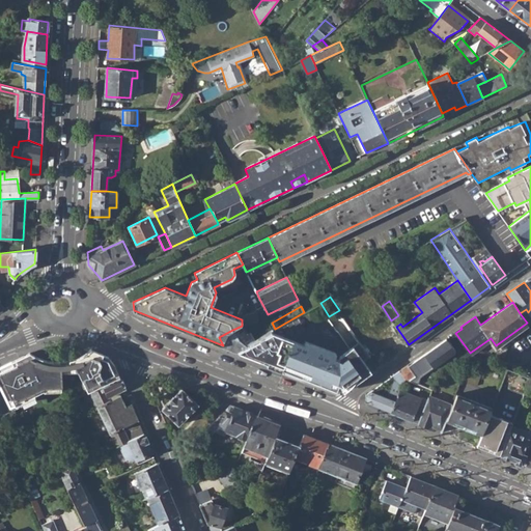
[(396,327),(391,320),(385,325),(394,338),(381,347),(378,342),(371,346),(351,315),(344,319),(360,341),(370,357),(364,361),(371,371),(409,344),(396,327)]
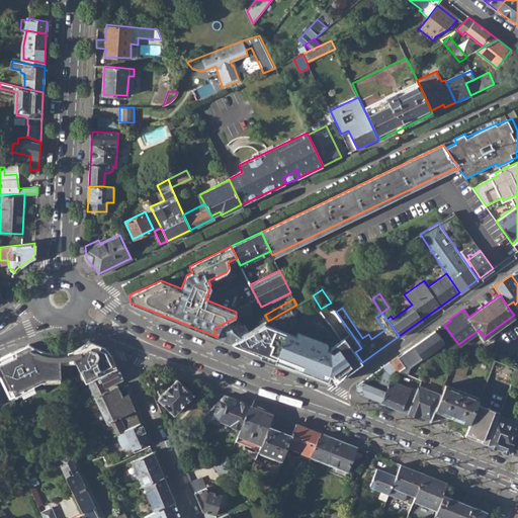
[(218,337),(231,342),(245,334),(243,330),(235,335),(233,330),(232,331),(227,322),(213,329),(218,337)]
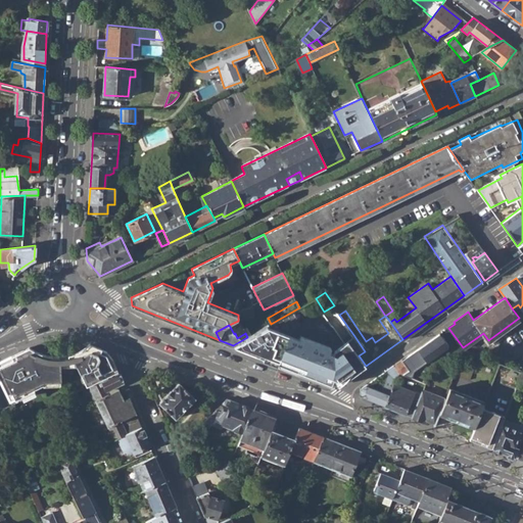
[(332,384),(340,384),(342,383),(366,366),(359,355),(365,351),(354,336),(335,348),(334,352),(329,350),(331,345),(301,334),(299,337),(269,325),(264,328),(247,337),(233,345),(243,349),(317,378),(332,384)]
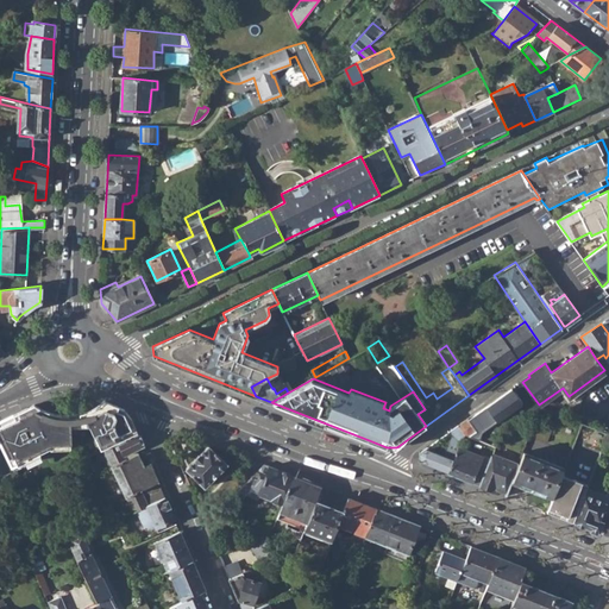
[(35,403),(0,419),(0,444),(13,471),(31,462),(33,459),(32,456),(49,447),(56,444),(57,447),(71,449),(71,427),(90,427),(95,438),(98,437),(105,450),(111,447),(138,434),(130,415),(125,408),(106,401),(100,405),(87,410),(68,414),(54,412),(35,403)]
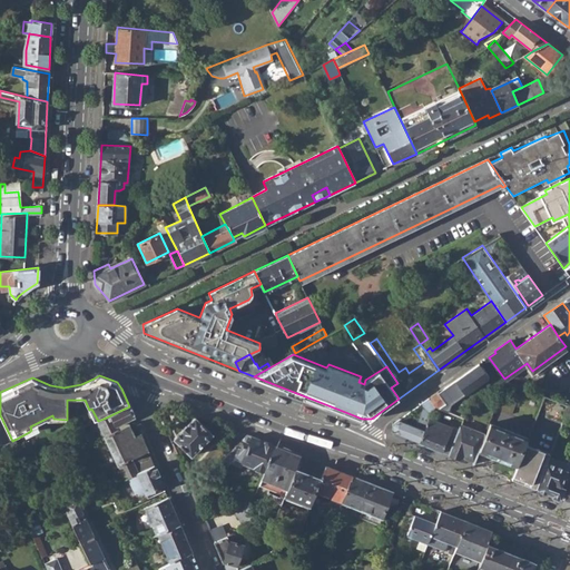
[(428,397),(433,404),(439,404),(444,397),(441,392),(442,391),(441,389),(428,397)]
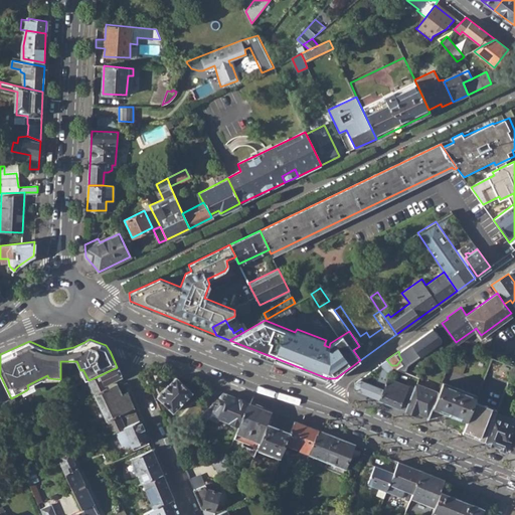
[(448,366),(463,371),(468,359),(453,353),(448,366)]
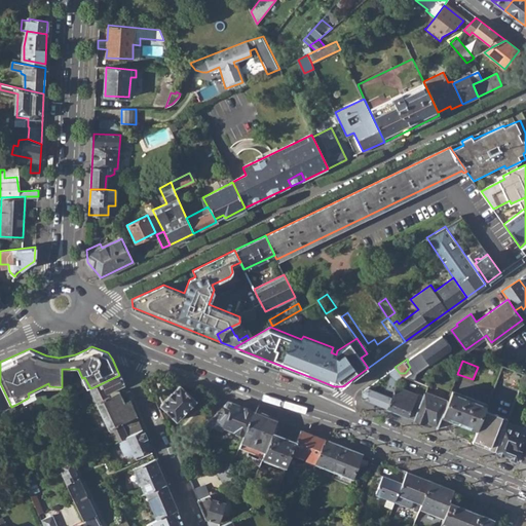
[(362,390),(363,398),(386,407),(396,385),(400,373),(395,367),(387,372),(393,377),(387,382),(383,392),(368,386),(362,390)]
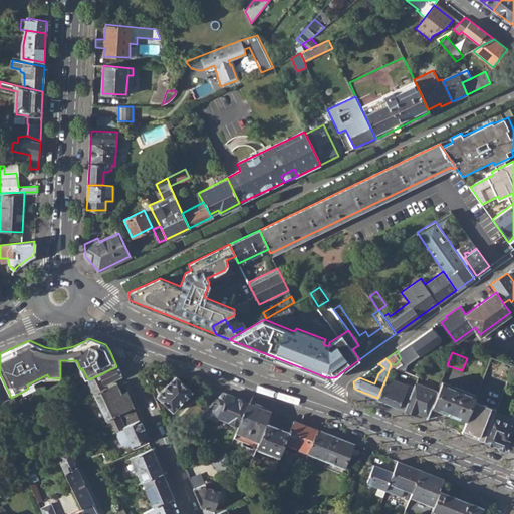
[(88,379),(94,394),(116,382),(122,380),(116,366),(93,377),(88,379)]
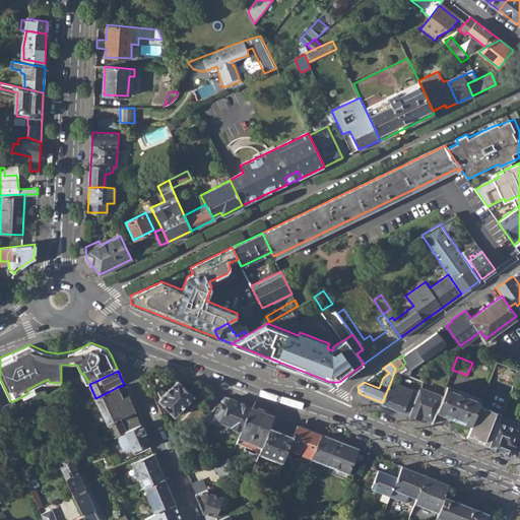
[(159,400),(176,415),(195,396),(178,381),(159,400)]
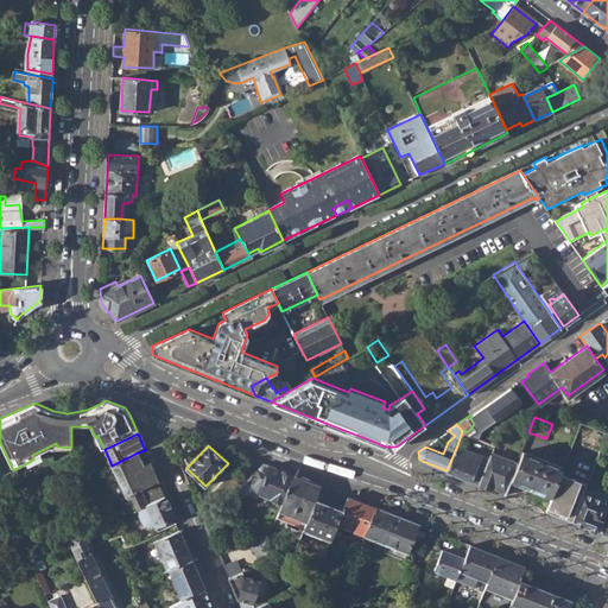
[(481,454),(457,445),(447,470),(472,481),(481,454)]
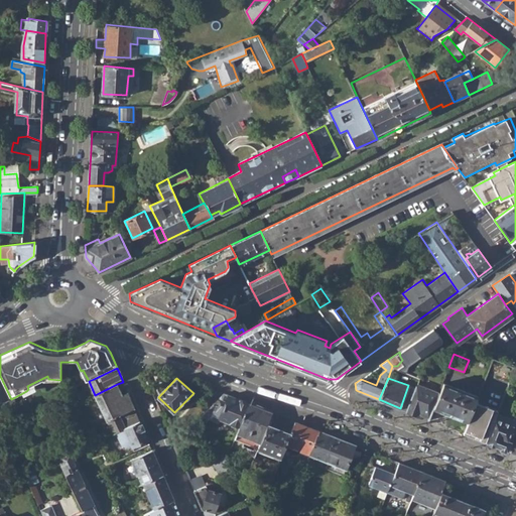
[(418,378),(416,383),(429,387),(431,382),(418,378)]
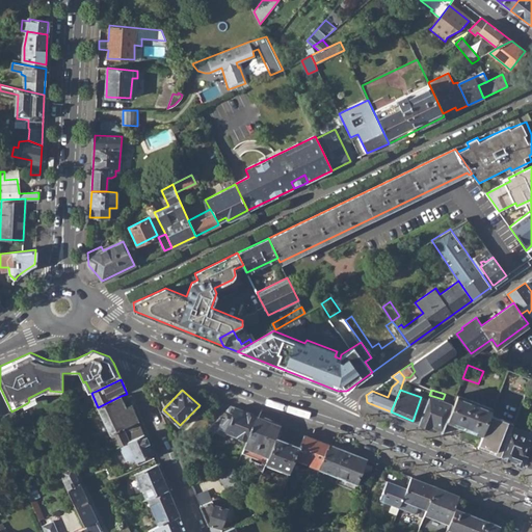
[(446,420),(482,433),(490,414),(493,407),(456,394),(453,403),(446,420)]
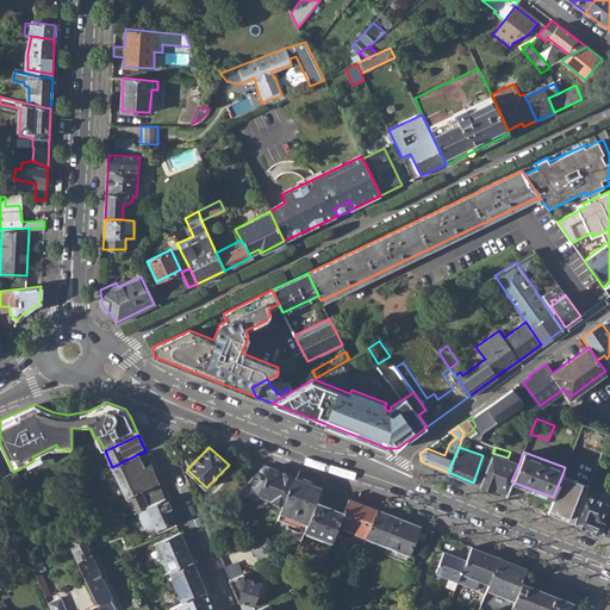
[(520,462),(508,458),(492,453),(480,485),(495,491),(496,487),(508,492),(511,481),(520,462)]
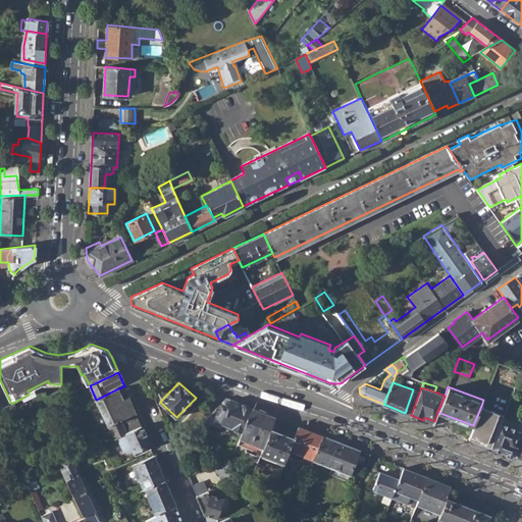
[(96,400),(114,438),(117,437),(126,433),(142,426),(128,397),(123,399),(118,388),(96,400)]
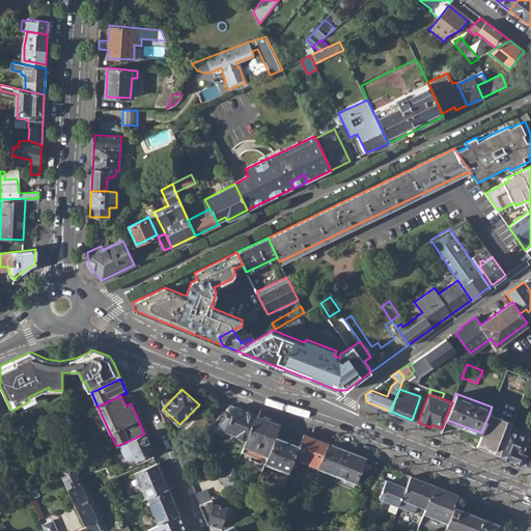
[(211,416),(218,419),(232,404),(217,399),(211,416)]
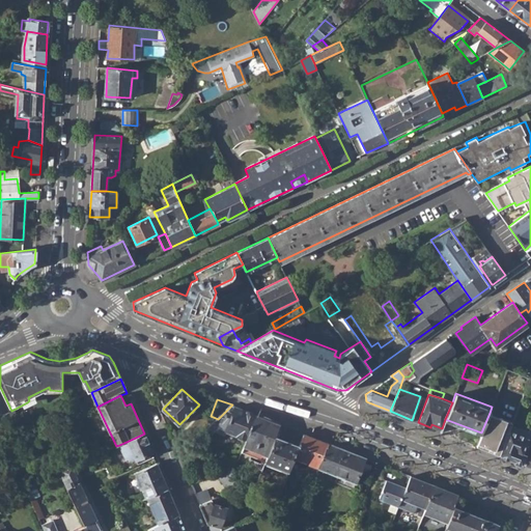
[(227,431),(247,439),(256,415),(232,404),(218,419),(208,428),(224,434),(226,434),(227,431)]
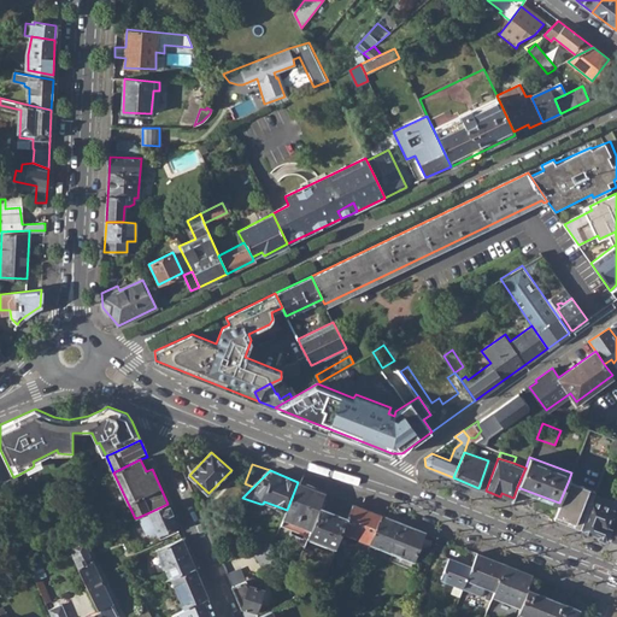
[(595,491),(569,480),(559,503),(553,517),(581,528),(594,493),(595,491)]
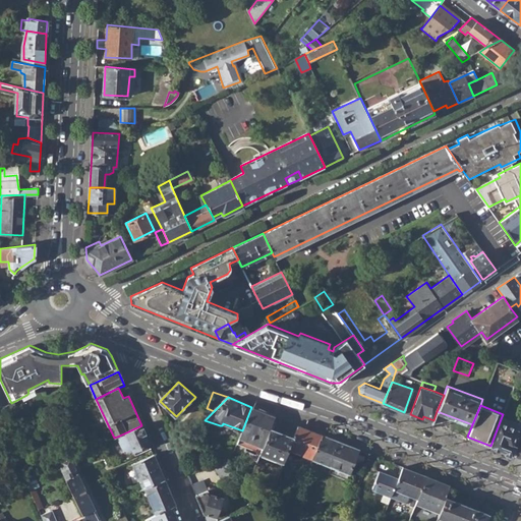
[(239,438),(264,447),(271,426),(275,415),(251,407),(242,430),(239,438)]
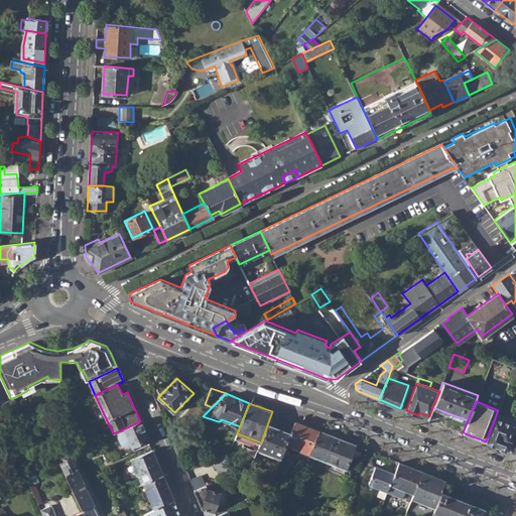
[(486,441),(507,449),(515,428),(512,426),(515,419),(497,412),(486,441)]
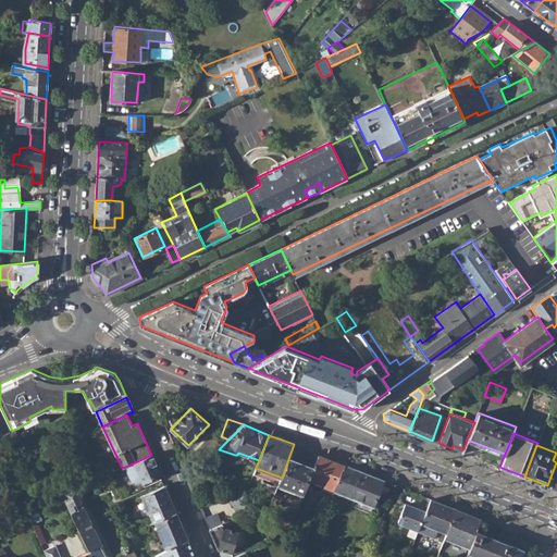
[(314,466),(310,480),(325,486),(334,490),(345,465),(319,454),(314,466)]
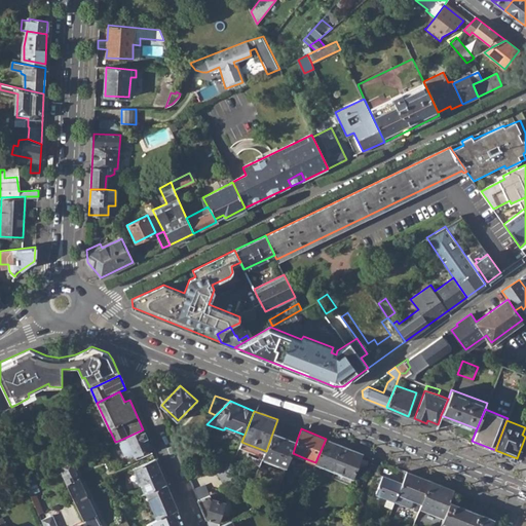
[(127,437),(136,455),(151,448),(143,429),(127,437)]
